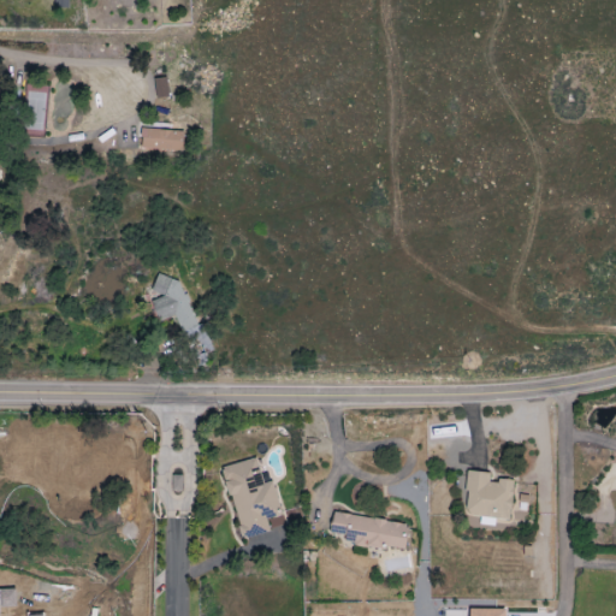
[(154,80),(157,98),(167,96),(165,77),(154,80)]
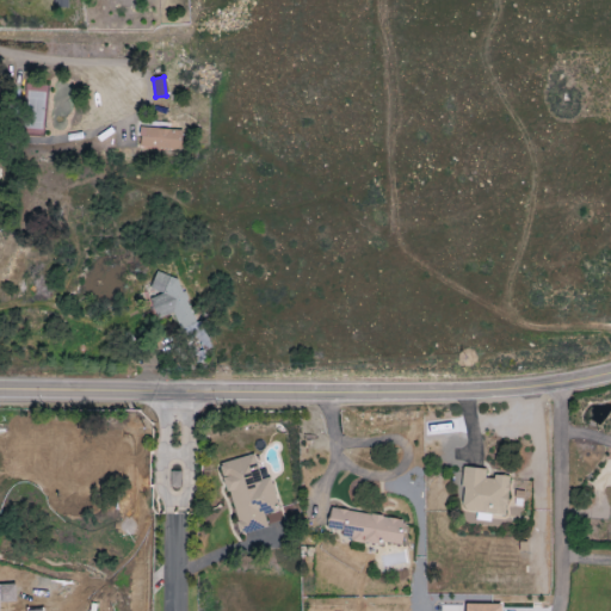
[(24,129),(43,130),(45,85),(26,84),(24,129)]
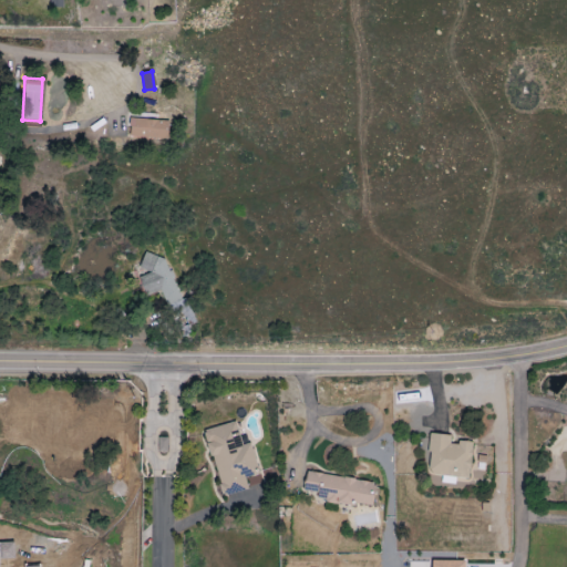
[(168,120),(130,119),(130,137),(168,138),(168,120)]
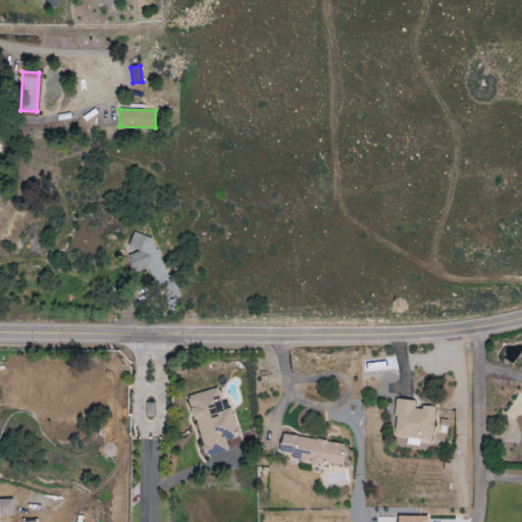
[(135,251),(127,252),(134,272),(149,268),(160,305),(179,299),(172,274),(165,276),(153,232),(131,239),(135,251)]
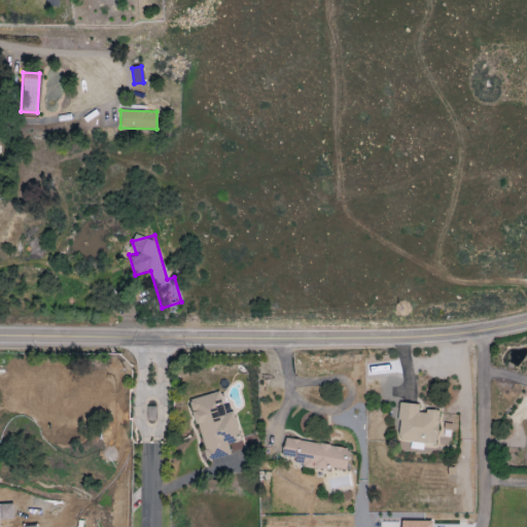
[(189,400),(208,461),(244,450),(232,412),(225,413),(219,391),(189,400)]
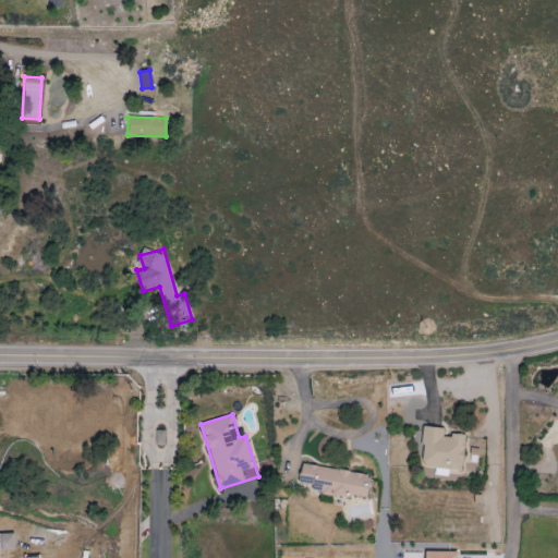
[(465,436),(444,434),(445,428),(424,426),(421,466),(462,470),(465,436)]
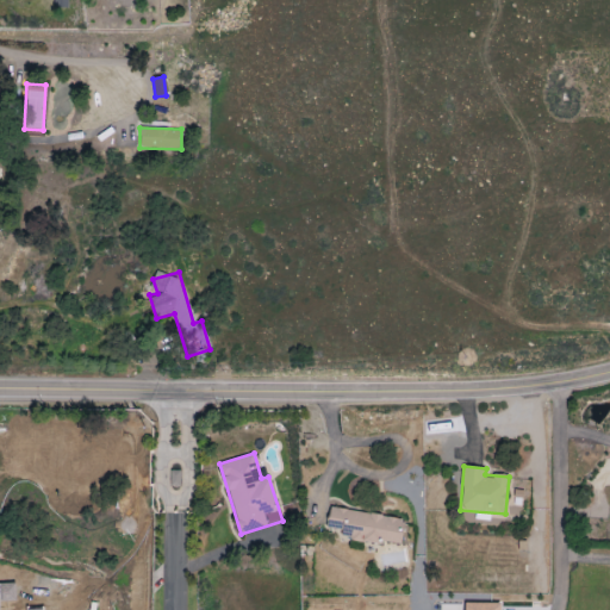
[(379,543),(379,540),(402,543),(405,520),(330,508),(327,528),(342,530),(341,537),(379,543)]
